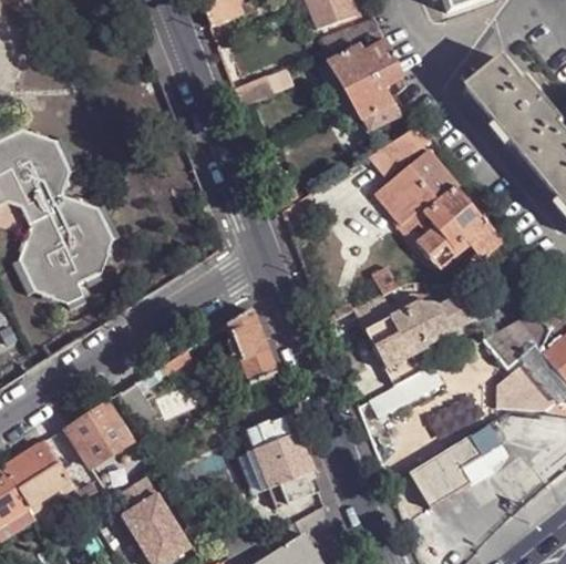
[(0,0),(0,205),(8,202),(21,206),(31,226),(29,235),(26,234),(19,250),(22,252),(19,259),(13,263),(29,294),(35,290),(43,294),(42,297),(59,303),(60,299),(69,303),(71,308),(86,300),(79,283),(86,279),(90,285),(105,277),(102,272),(105,263),(109,264),(114,247),(111,246),(114,237),(120,235),(105,203),(99,206),(91,203),(91,201),(75,194),(73,197),(65,195),(63,191),(64,188),(68,190),(71,180),(68,178),(70,171),(78,167),(61,136),(55,140),(48,136),(48,133),(31,127),(31,131),(22,129),(19,122),(0,130),(0,0)]
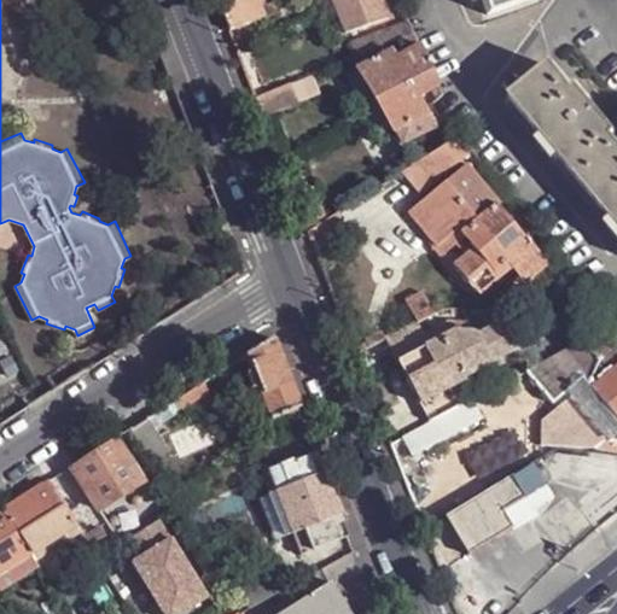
[(219,0),(230,29),(261,17),(254,0),(219,0)]
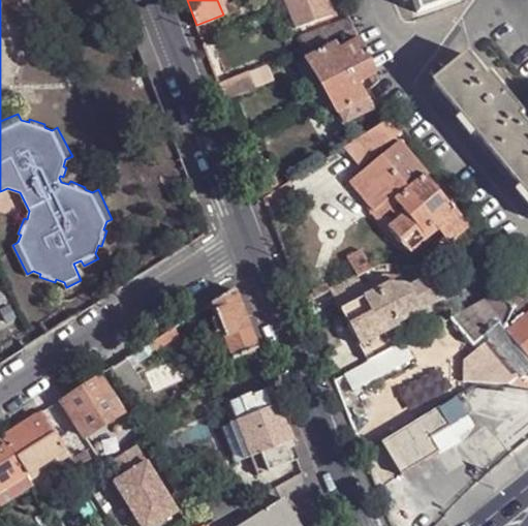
[(283,0),(294,28),(332,13),(325,0),(283,0)]
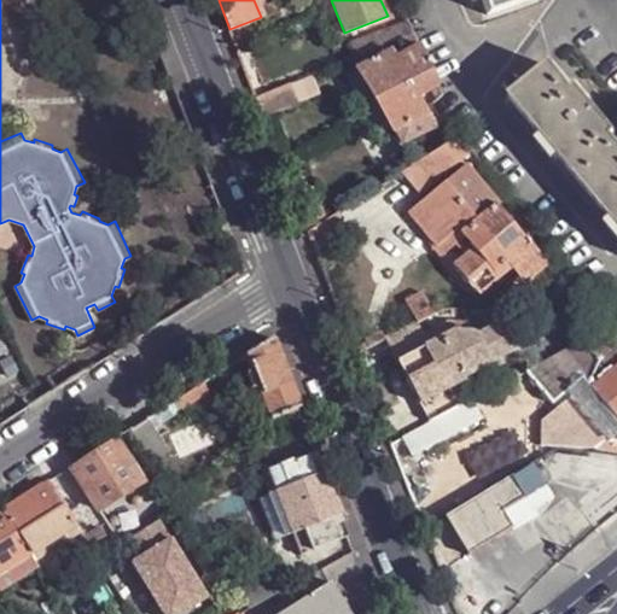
[(484,0),(489,11),(521,0),(484,0)]
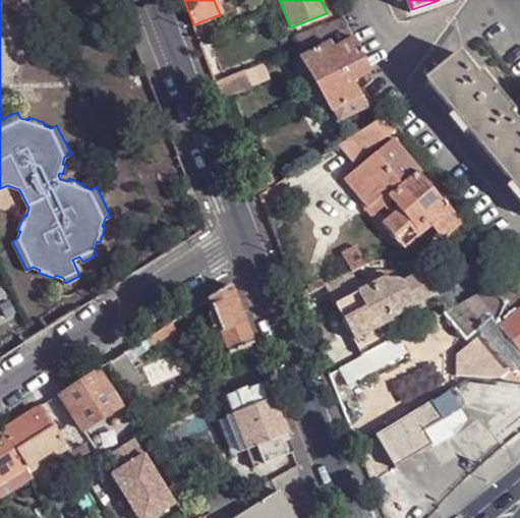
[(333,19),(337,30),(339,29),(347,25),(339,9),(330,12),(333,19)]
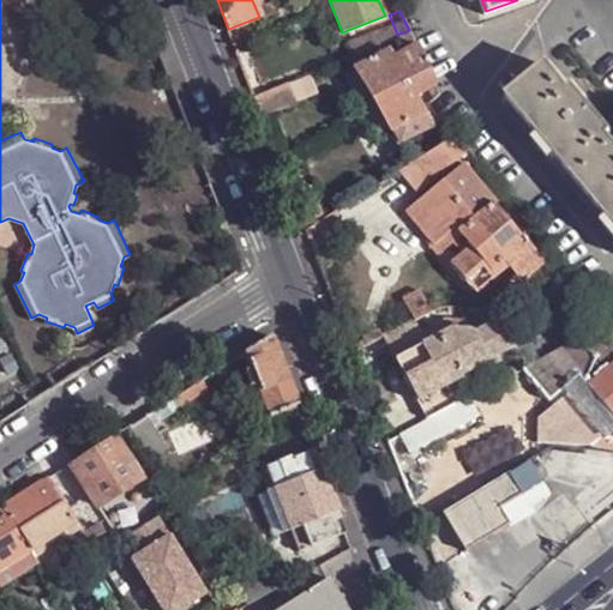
[(352,54),(383,41),(378,29),(346,42),(352,54)]
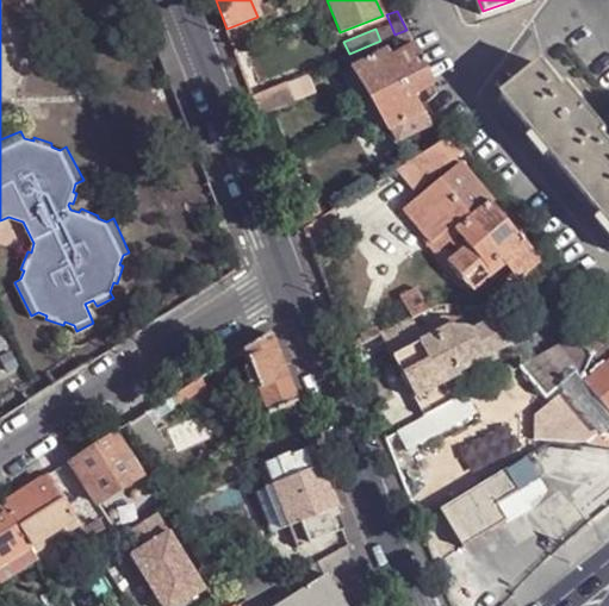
[(397,33),(399,42),(409,37),(406,30),(397,33)]
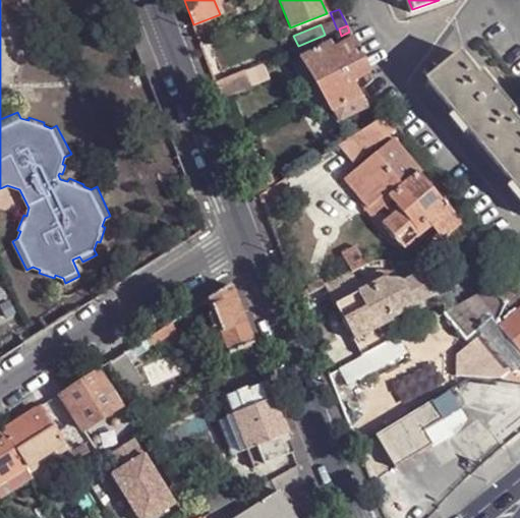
[(364,104),(351,79),(367,70),(352,37),(333,47),(329,42),(300,57),(331,109),(333,108),(339,117),(364,104)]
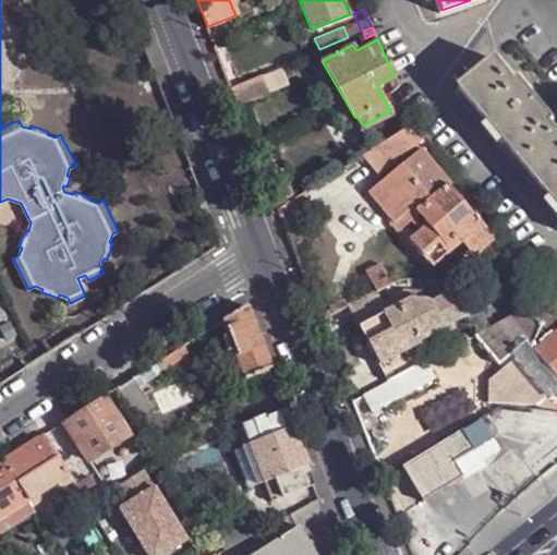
[(517,79),(498,55),(461,86),(491,122),(506,141),(525,163),(553,197),(556,201),(556,125),(553,121),(556,119),(520,76),(517,79)]
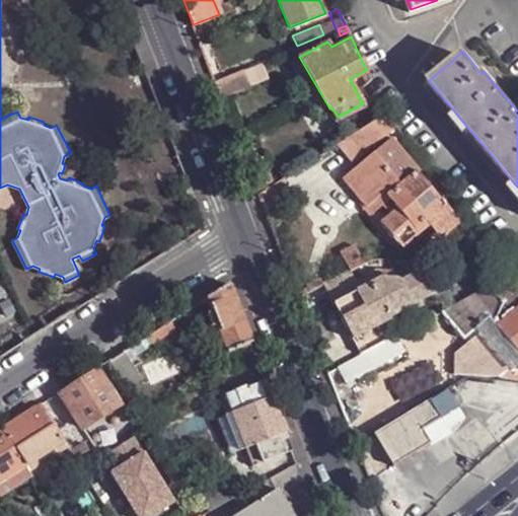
[(329,108),(299,57),(289,61),(319,114),(329,108)]
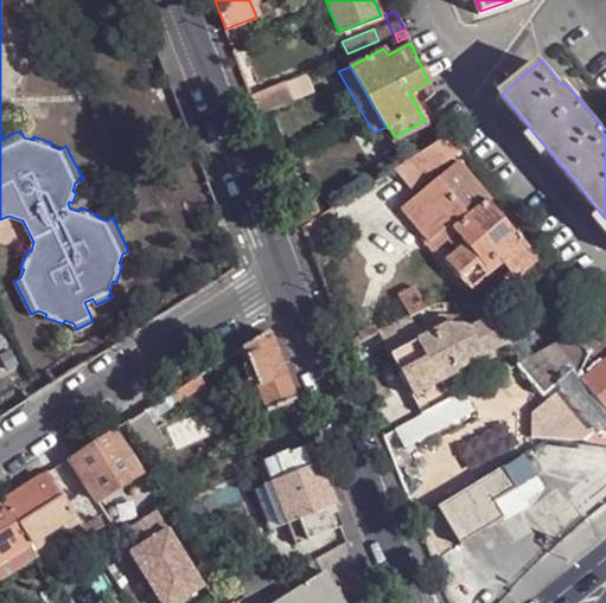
[(318,89),(311,69),(284,79),(252,94),(259,114),(292,101),(318,89)]
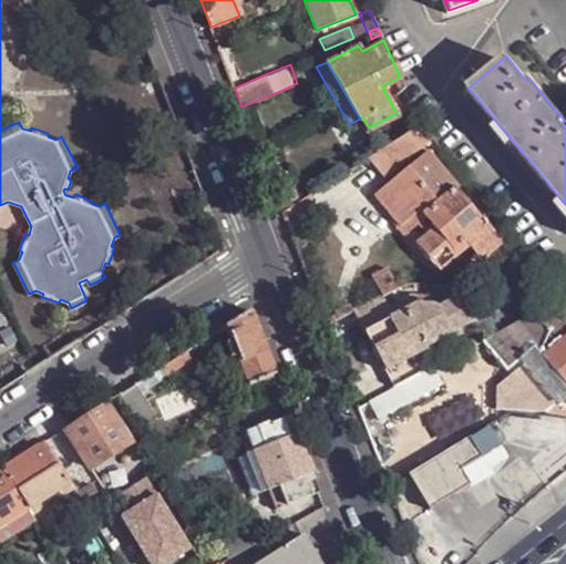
[(514,143),(498,124),(493,130),(507,149),(514,143)]
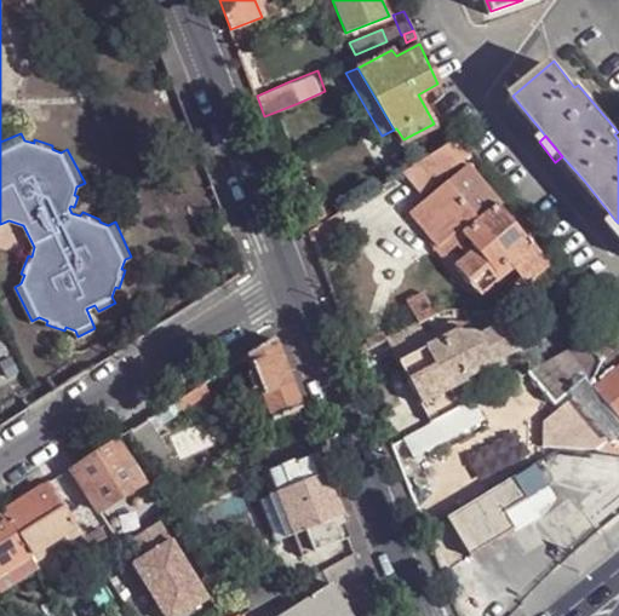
[(459,137),(408,168),(420,186),(473,153),(459,137)]
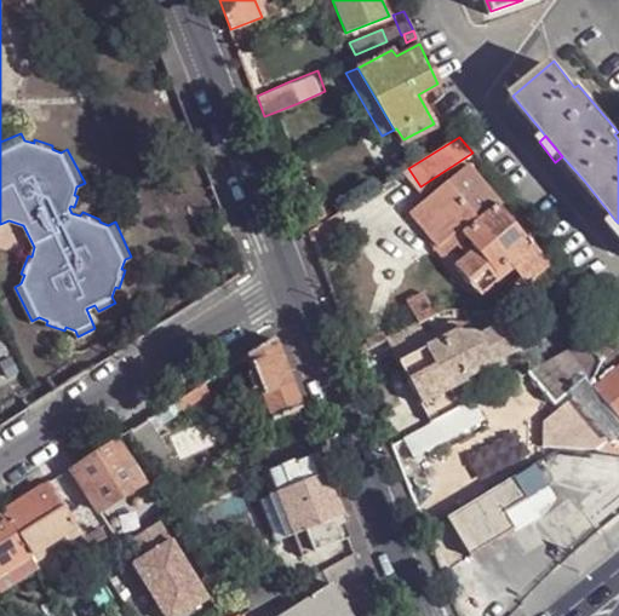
[(466,162),(407,212),(441,252),(451,243),(453,246),(457,243),(466,254),(453,266),(477,294),(509,268),(515,263),(533,282),(551,268),(466,162)]
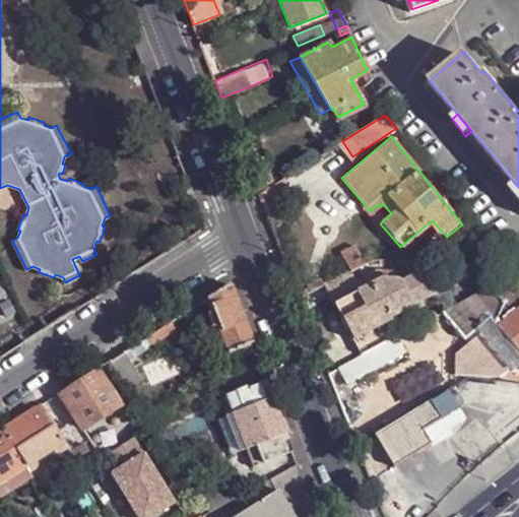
[(518,187),(515,184),(510,188),(518,198),(518,187)]
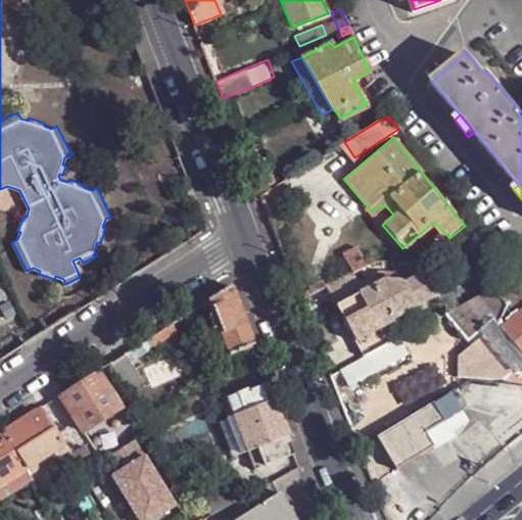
[(196,198),(192,186),(186,189),(190,200),(196,198)]
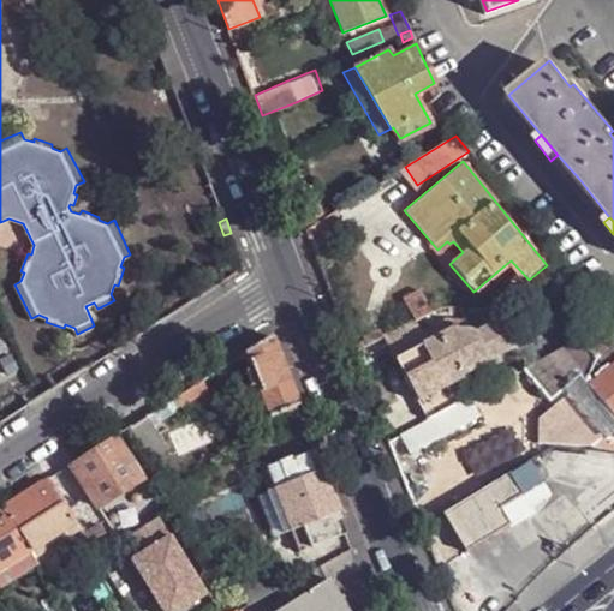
[(447,241),(437,250),(449,264),(463,252),(453,241),(449,244),(447,241)]
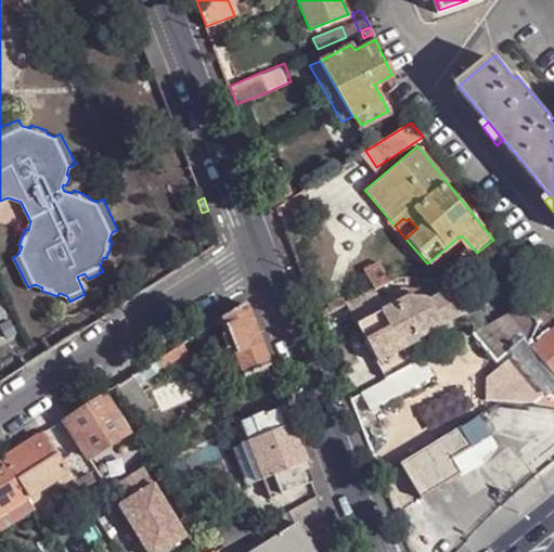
[(477,253),(461,235),(455,240),(472,258),(477,253)]
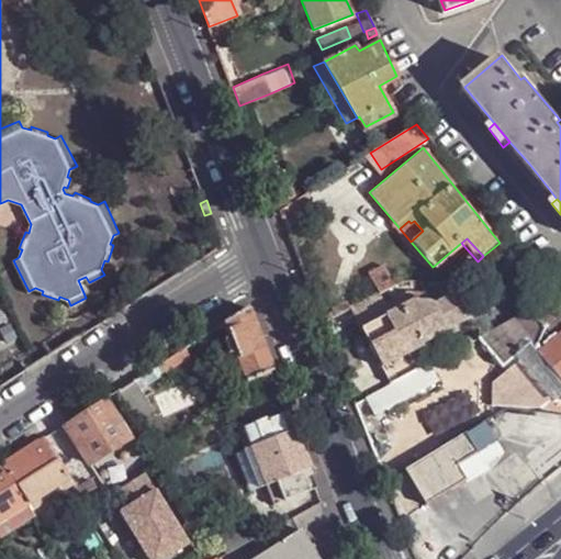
[(390,272),(374,281),(384,299),(399,291),(390,272)]
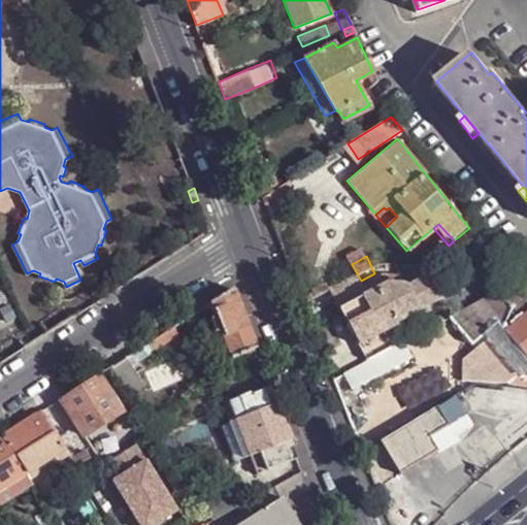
[(362,282),(334,296),(355,336),(367,361),(394,346),(385,327),(439,299),(427,275),(408,286),(407,283),(389,282),(385,273),(363,284),(362,282)]
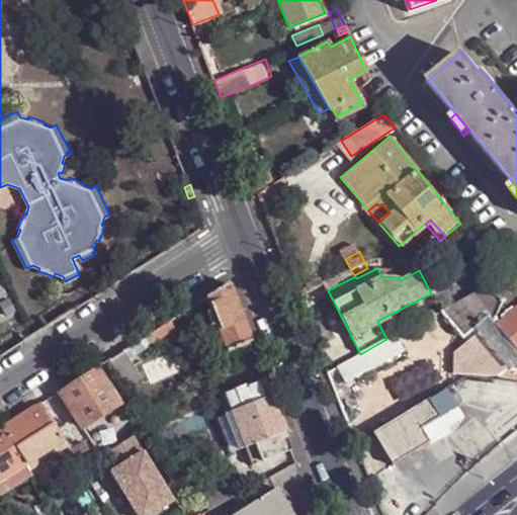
[(516,270),(440,311),(461,338),(453,345),(464,375),(516,378),(516,270)]
